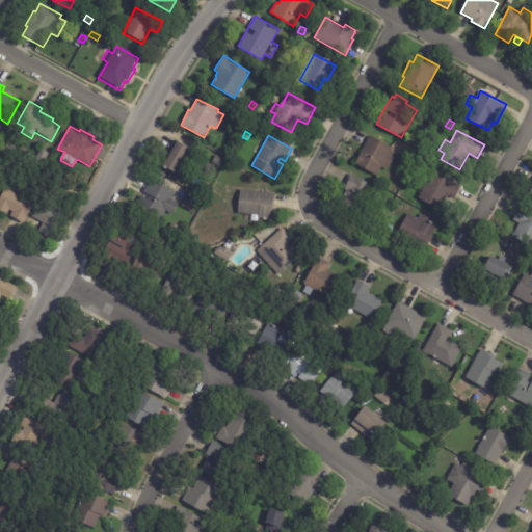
[(392,148),(393,148),(391,150),(397,153),(388,170),(381,167),(377,176),(355,163),(370,135),(392,148)]
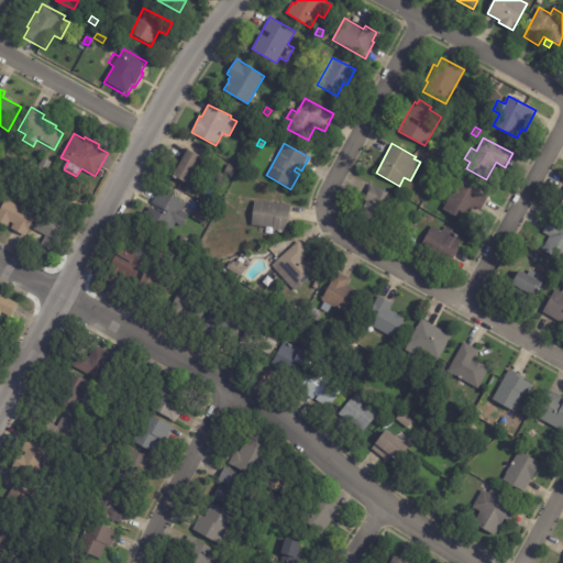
[(201,157),(186,183),(173,175),(188,150),(201,157)]
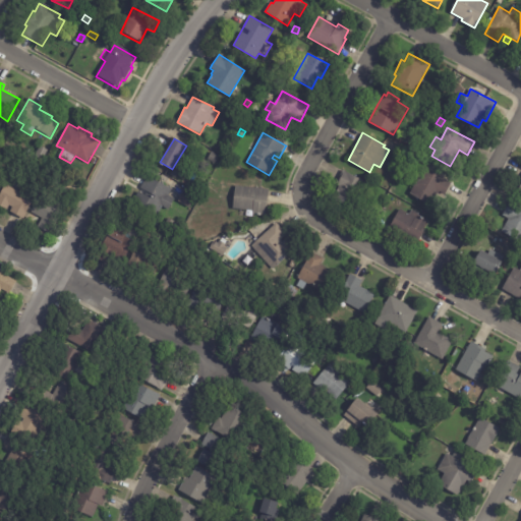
[(40,147),(48,151),(42,163),(34,159),(40,147)]
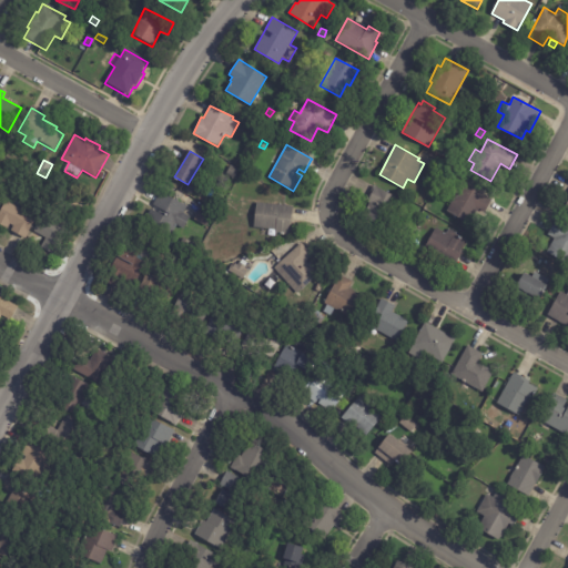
[(231,165),(239,170),(234,178),(226,173),(231,165)]
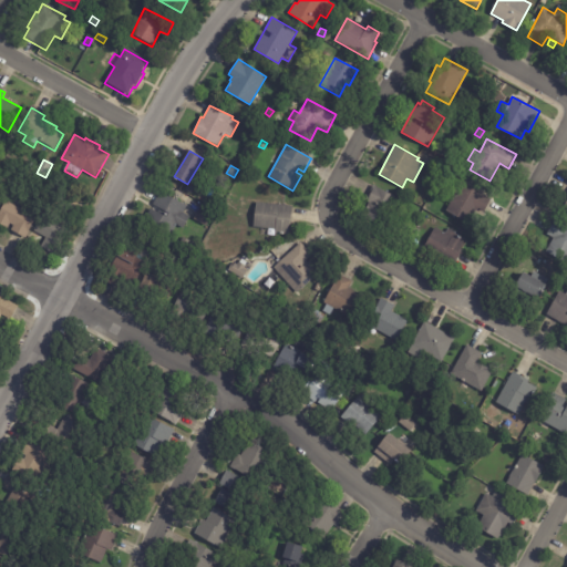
[(490,200),(483,212),(477,208),(468,223),(446,210),(462,183),(491,198),(490,200)]
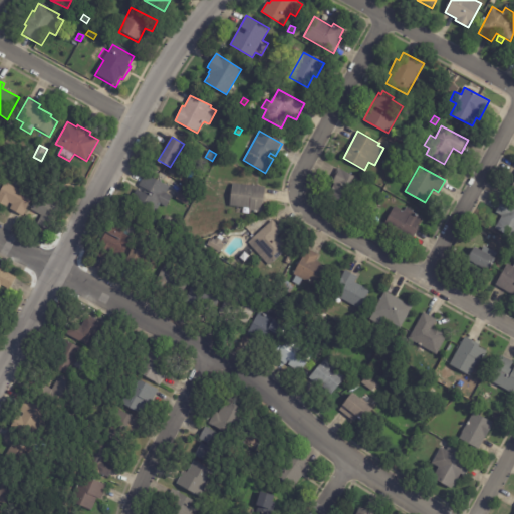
[(332,178),(338,167),(361,180),(346,207),(327,196),(334,184),(330,181),(332,178)]
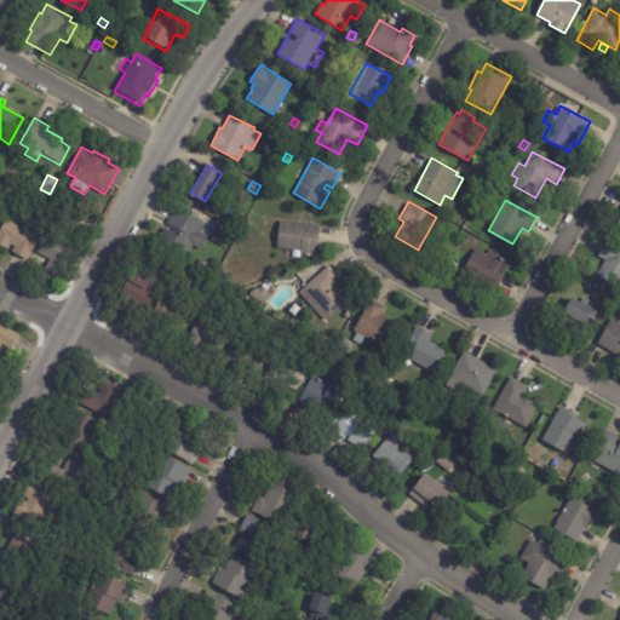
[(189,217),(205,225),(200,233),(207,236),(200,250),(193,245),(185,257),(158,241),(165,228),(166,229),(168,225),(167,224),(176,210),(189,217)]
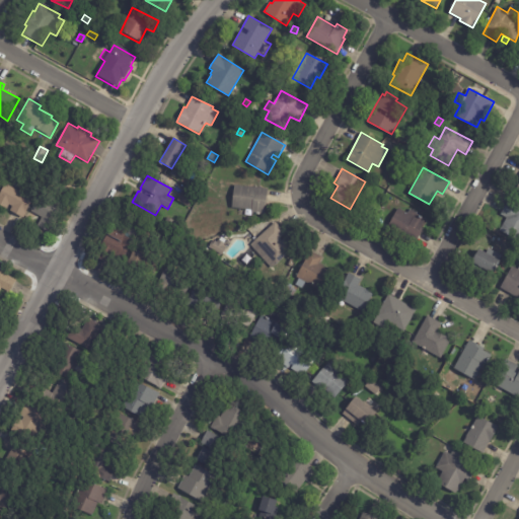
[(21,218),(0,207),(0,193),(4,184),(33,200),(23,219),(21,218)]
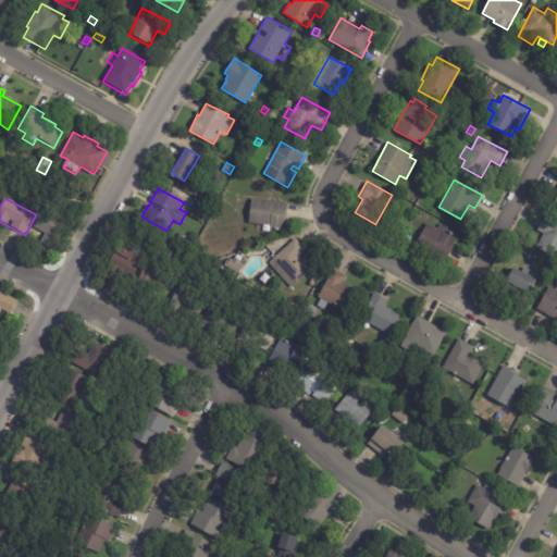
[(287,202),(285,221),(284,220),(283,231),(270,230),(271,225),(249,223),(251,198),(287,202)]
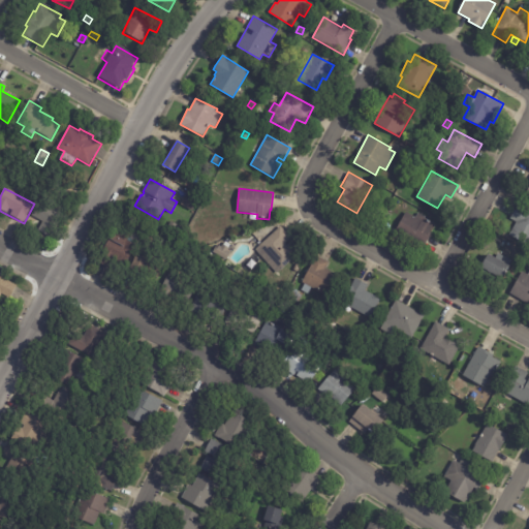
[(182,205),(181,205),(187,192),(198,198),(192,211),(182,205)]
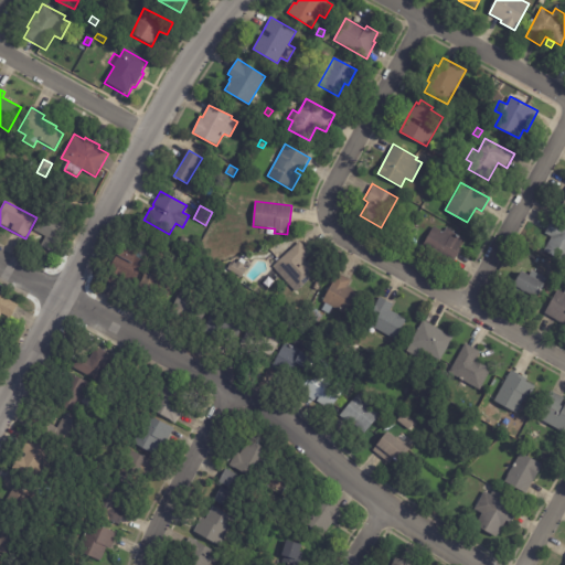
[(52,255),(40,248),(45,238),(33,232),(42,217),(65,231),(52,255)]
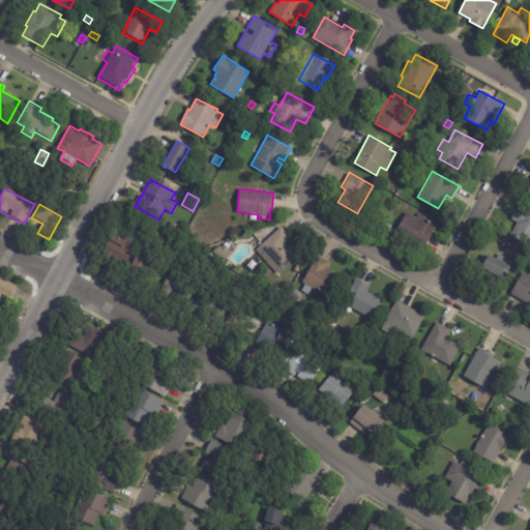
[(529,210),(529,245),(529,247),(509,237),(518,223),(511,219),(520,205),(529,210)]
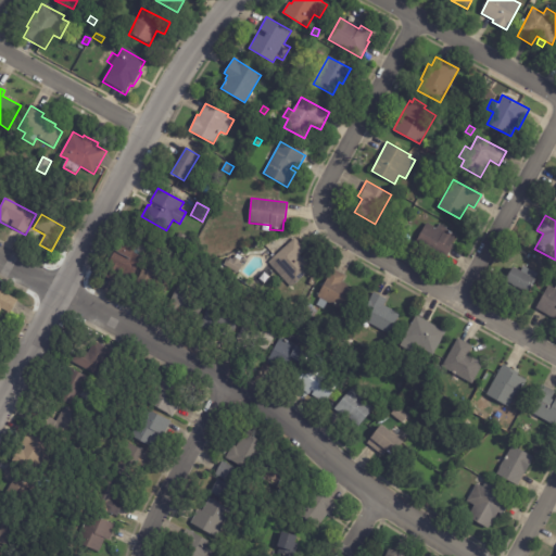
[(404,223),(401,228),(394,224),(396,218),(404,223)]
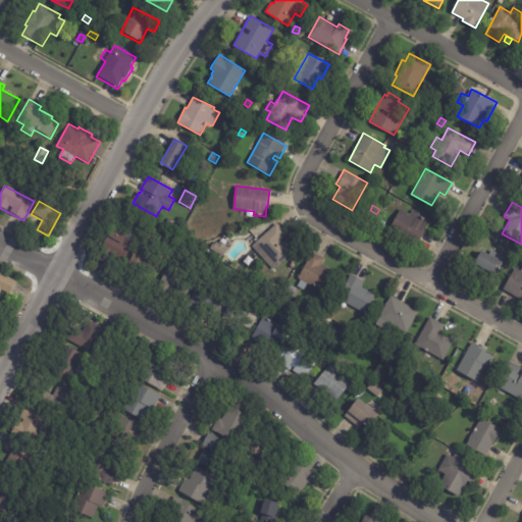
[(428,220),(423,229),(425,230),(418,244),(389,228),(400,209),(410,214),(412,210),(419,214),(419,215),(428,220)]
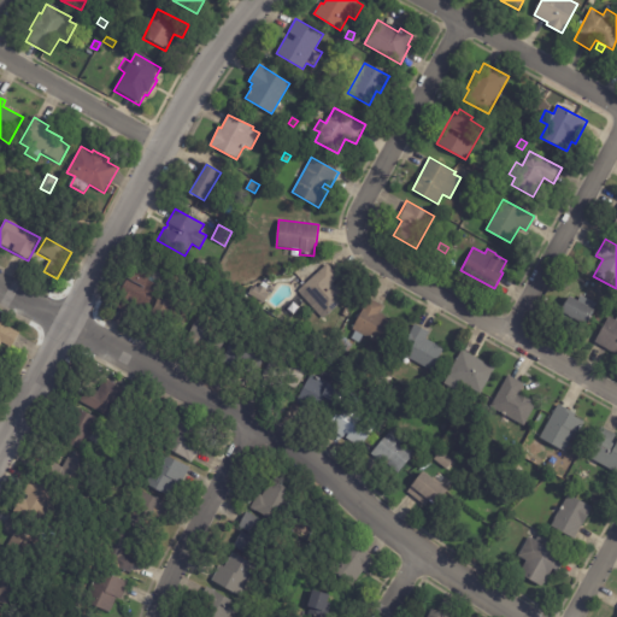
[(189,262),(186,268),(178,263),(182,257),(189,262)]
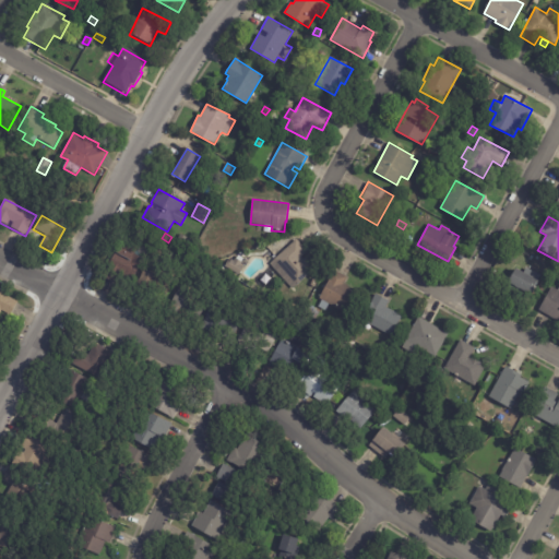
[(403,233),(409,236),(405,244),(399,239),(403,233)]
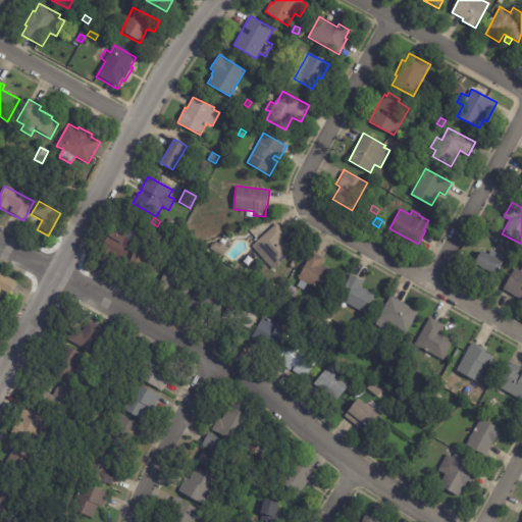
[(168,218),(174,222),(170,230),(164,226),(168,218)]
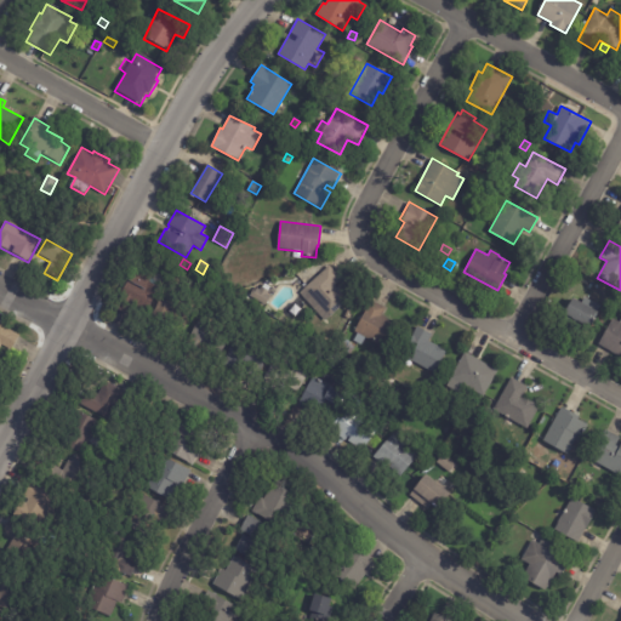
[(155,274),(155,273),(164,278),(158,286),(159,288),(146,312),(131,305),(126,313),(114,307),(137,265),(155,274)]
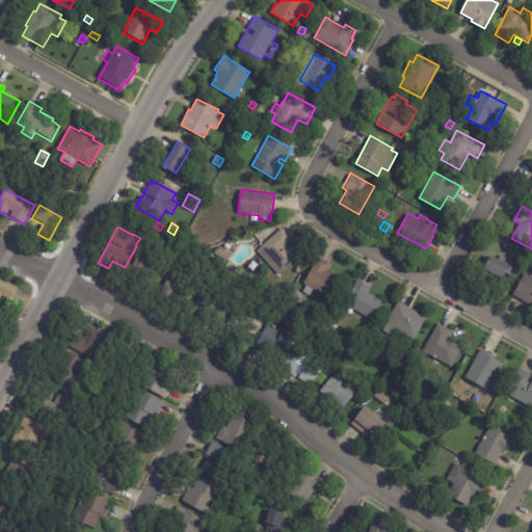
[(290,237),(293,240),(287,244),(289,246),(293,243),(302,254),(278,275),(257,250),(283,228),(290,237)]
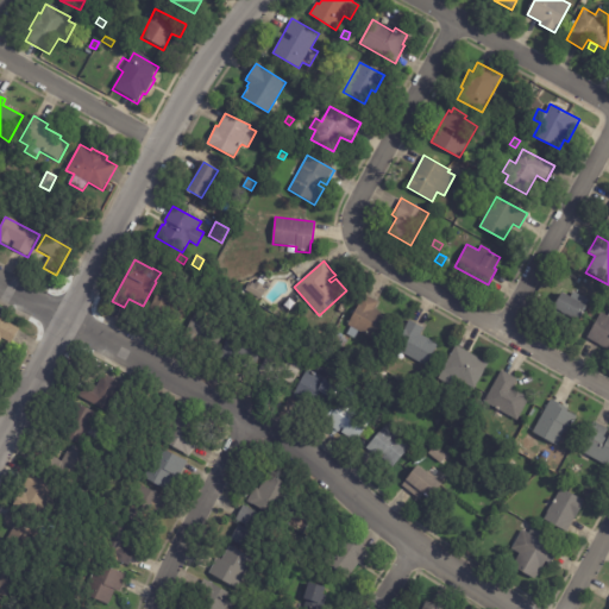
[(264,290),(265,290),(259,300),(245,290),(249,284),(251,284),(252,283),(255,284),(256,281),(264,286),(262,289),(264,290)]
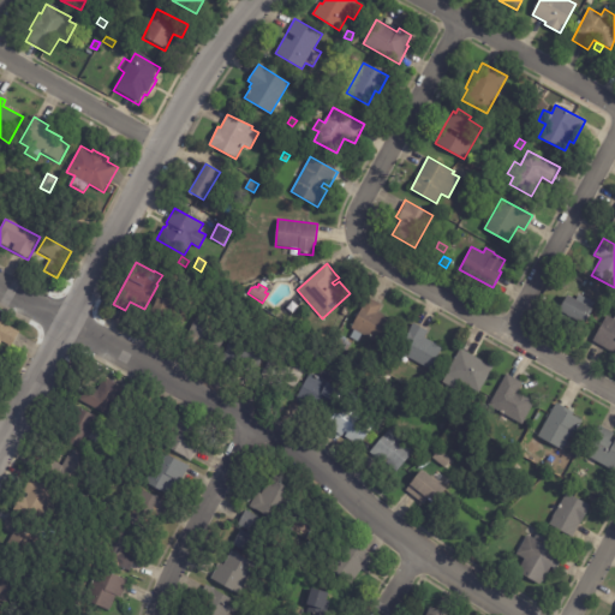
[(160,321),(149,315),(163,288),(191,303),(180,323),(165,315),(161,321),(160,321)]
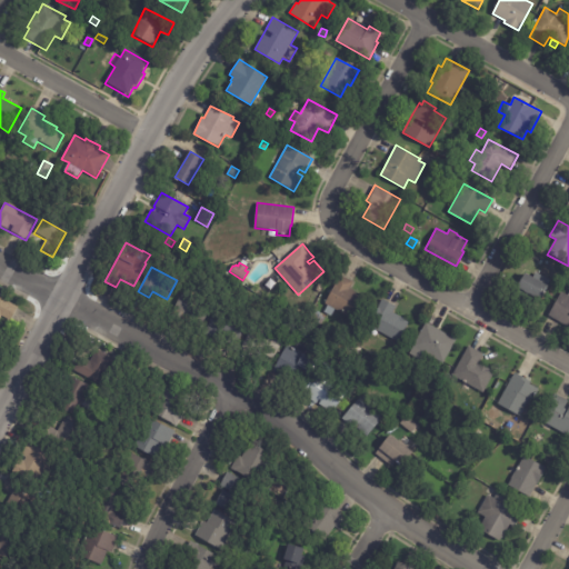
[(276,271),(281,277),(268,293),(261,289),(276,271)]
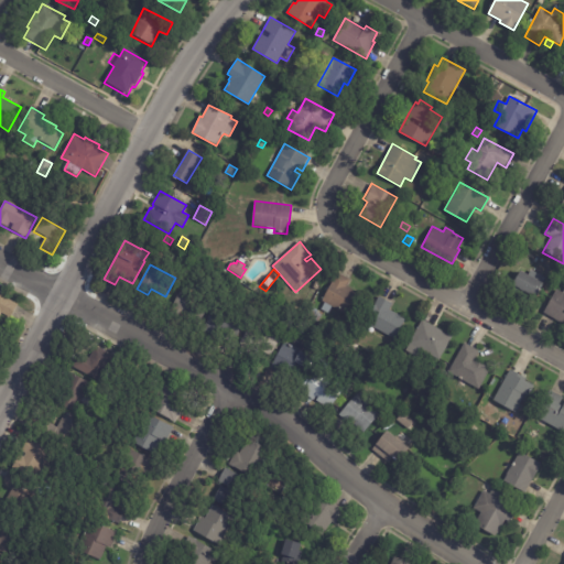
[(543,283),(535,297),(512,284),(521,271),(529,275),(532,270),(545,278),(542,283),(543,283)]
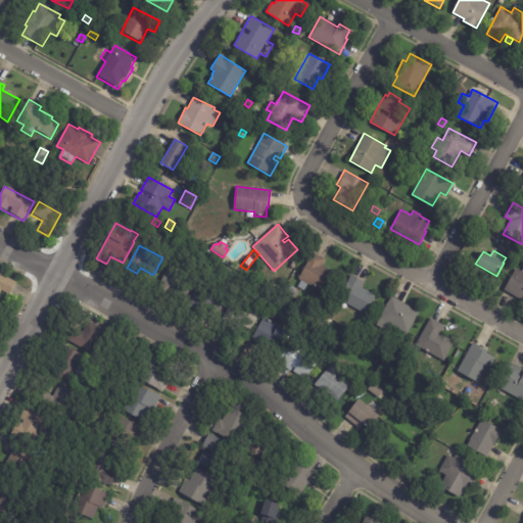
[(314,253),(325,259),(321,267),(339,276),(328,296),(307,285),(304,290),(298,287),(301,281),(298,279),(313,253),(314,253)]
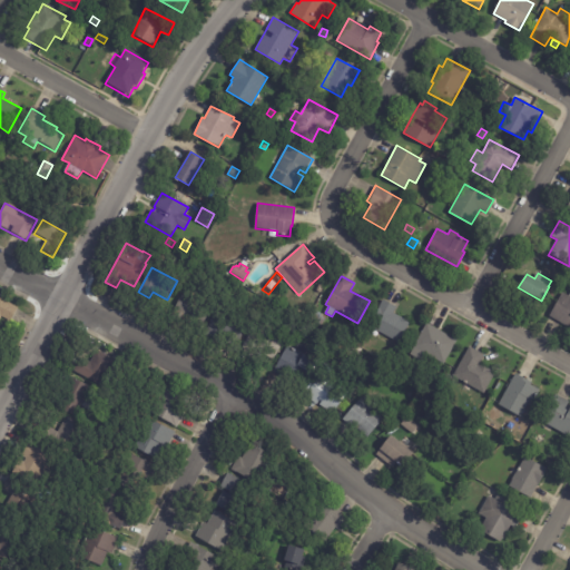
[(178,322),(169,317),(183,293),(210,307),(202,324),(186,316),(183,324),(178,322)]
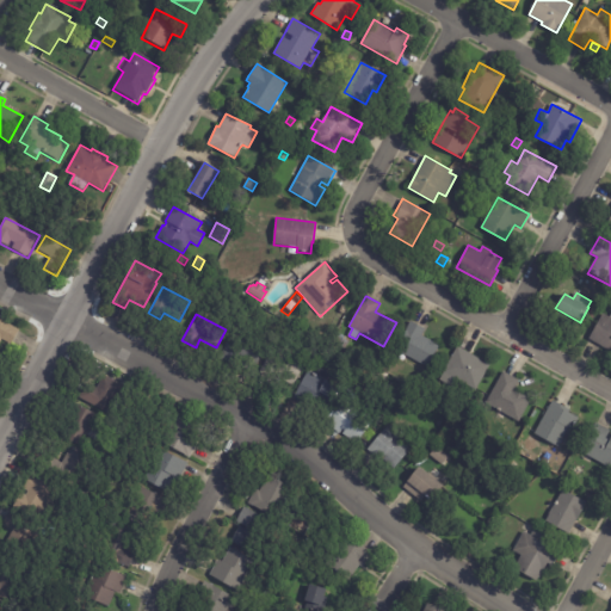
[(610,351),(604,347),(590,340),(604,314),(610,318),(610,315),(610,351)]
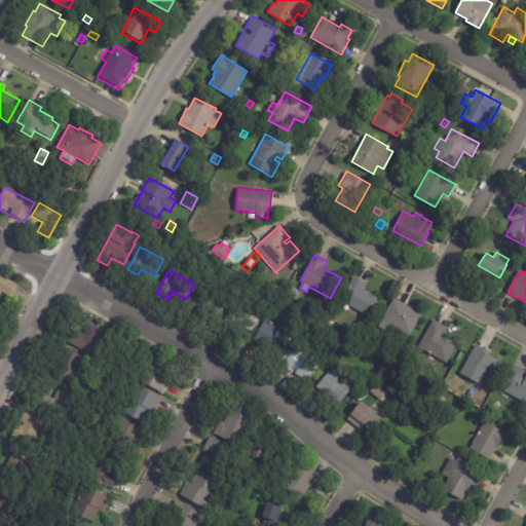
[(0,275),(16,284),(10,296),(1,292),(0,294),(0,275)]
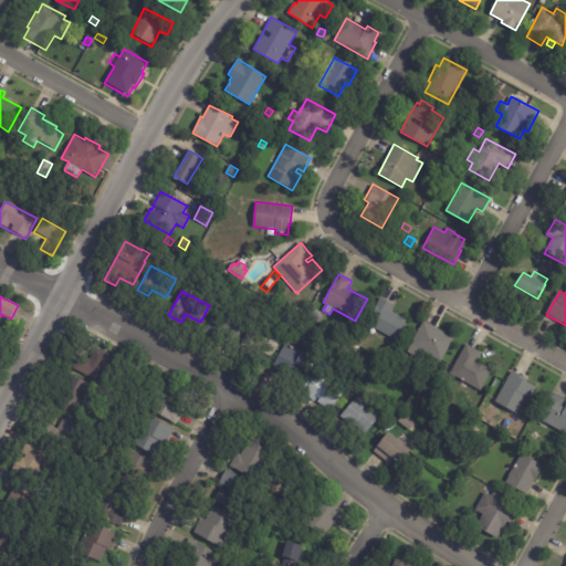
[(322,301),(316,311),(312,308),(317,299),(322,301)]
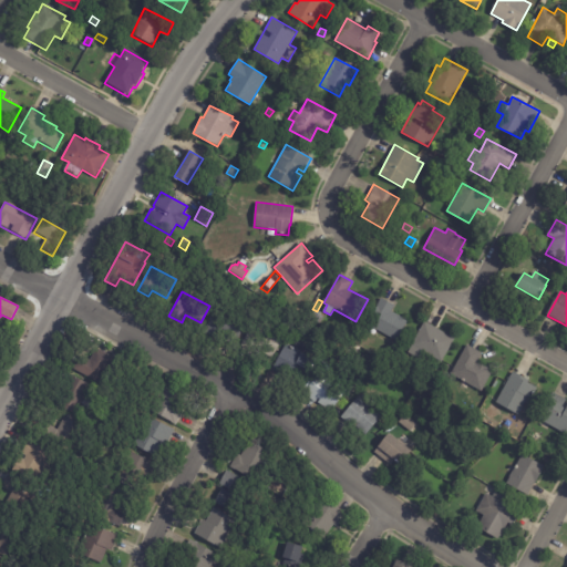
[(383,300),(394,306),(391,311),(408,320),(397,341),(367,325),(381,299),(383,300)]
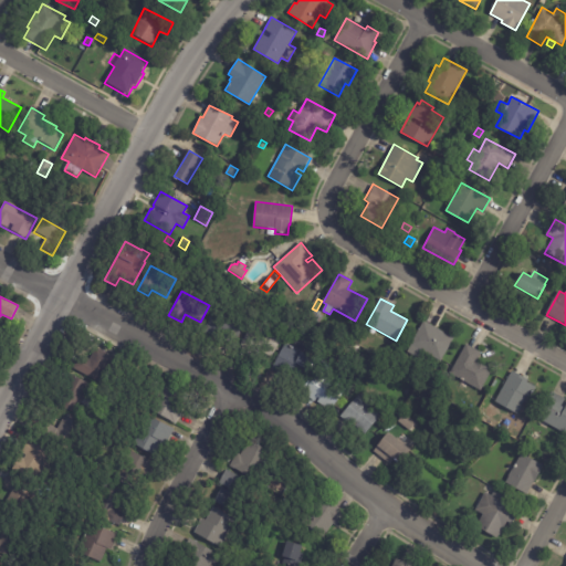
[(213,338),(202,333),(215,311),(243,325),(237,341),(221,333),(217,341),(213,338)]
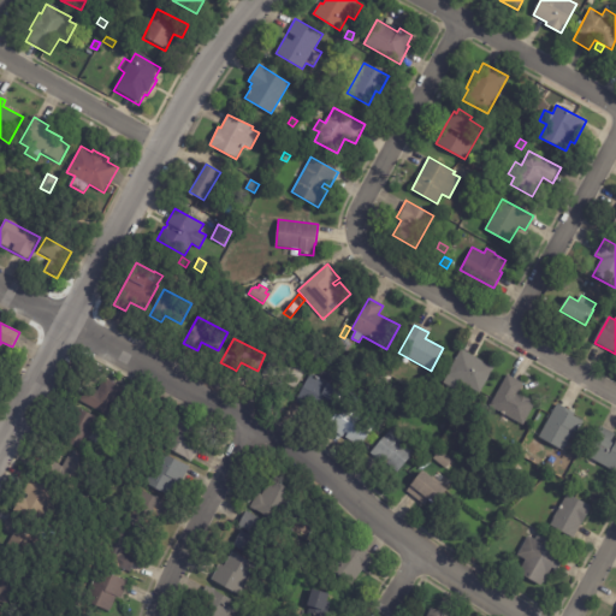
[(463,351),(493,367),(480,394),(462,384),(458,390),(443,381),(461,349),(463,351)]
